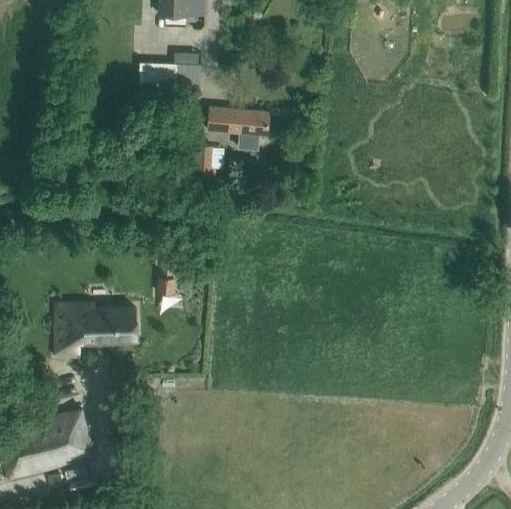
[(189,0),(158,0),(158,18),(189,20),(189,0)]
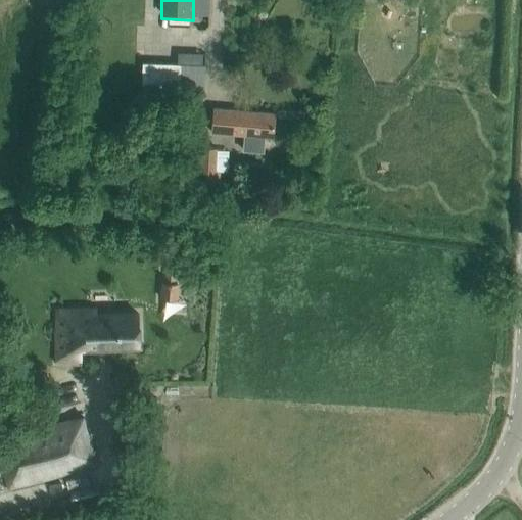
[(151,69),(150,94),(212,96),(214,72),(151,69)]
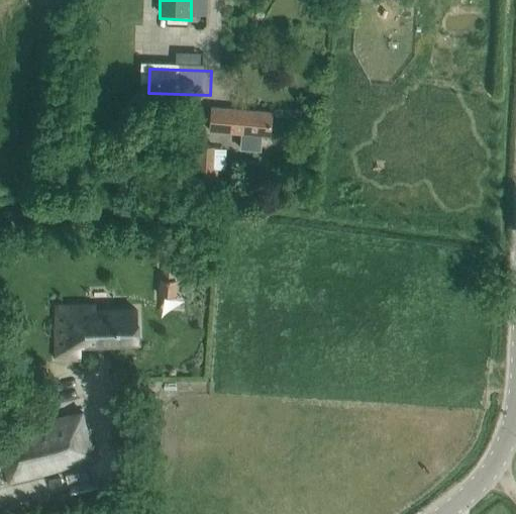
[(212,109),(210,132),(241,136),(240,150),(262,153),(263,138),(270,139),(273,114),(212,109)]
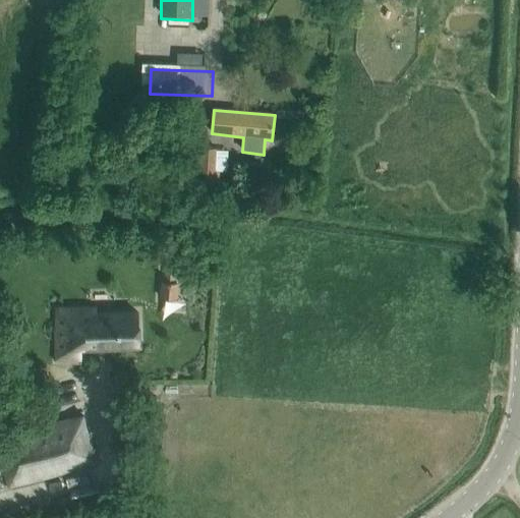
[(218,150),(203,149),(199,186),(220,188),(221,175),(216,174),(218,150)]
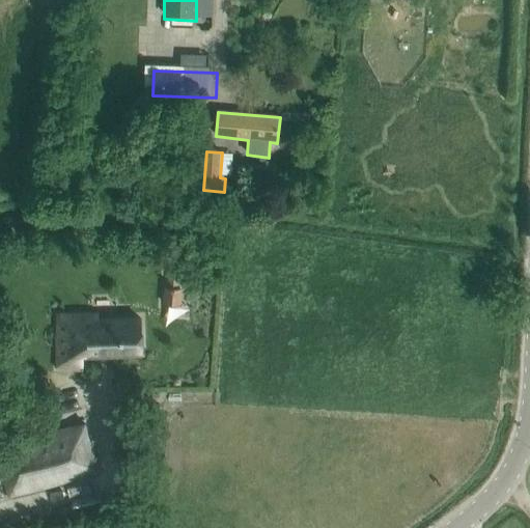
[(166,287),(165,305),(179,306),(182,288),(166,287)]
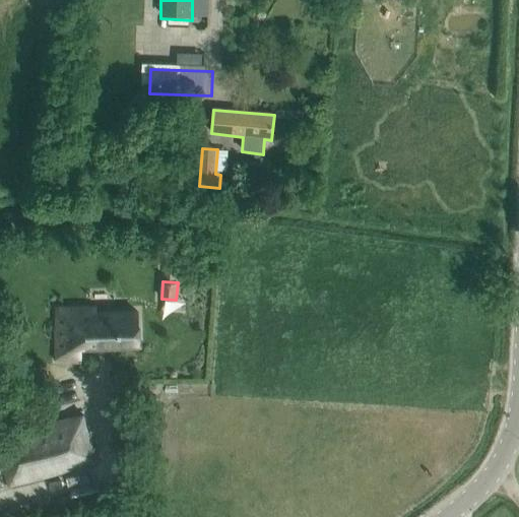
[(138,314),(104,314),(90,314),(89,308),(79,308),(79,312),(59,311),(57,360),(81,361),(81,351),(139,349),(138,314)]
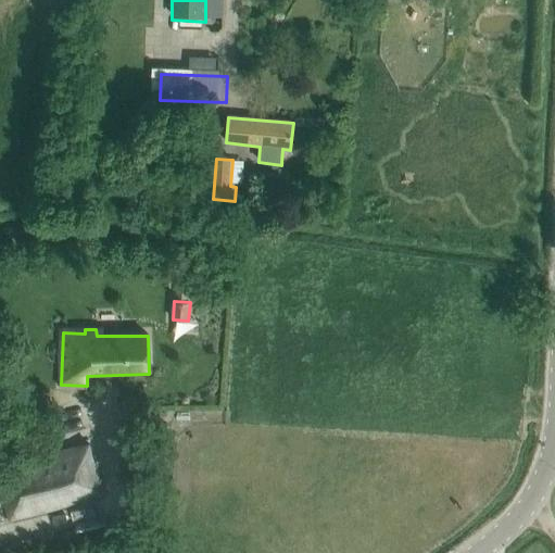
[(104,497),(92,455),(89,444),(0,468),(0,488),(10,522),(104,497)]
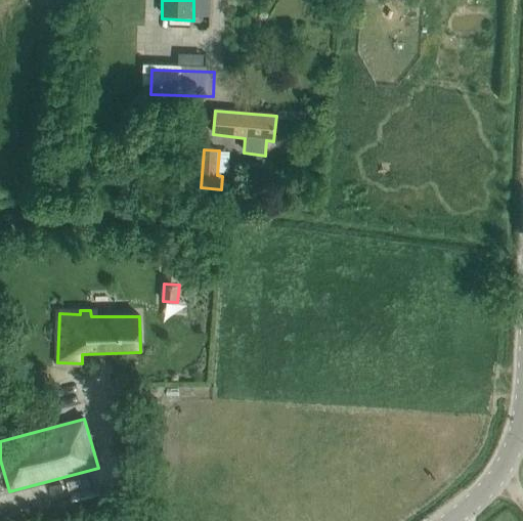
All buildings are outlined.
